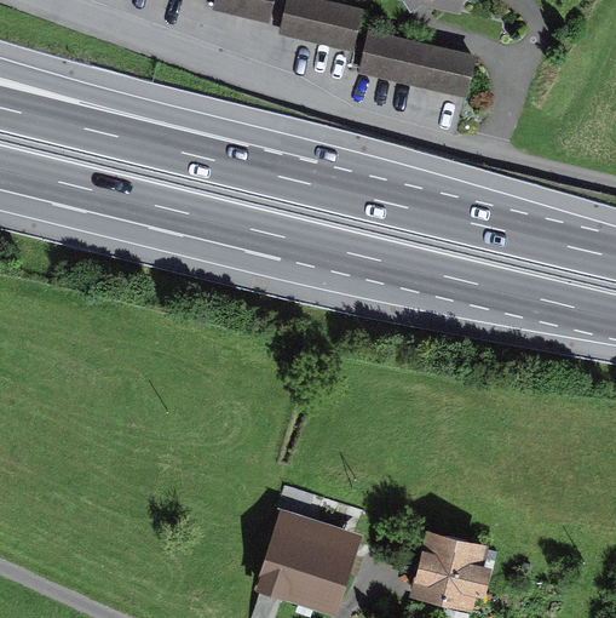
[(220,0),(218,10),(276,24),(282,0),(220,0)]
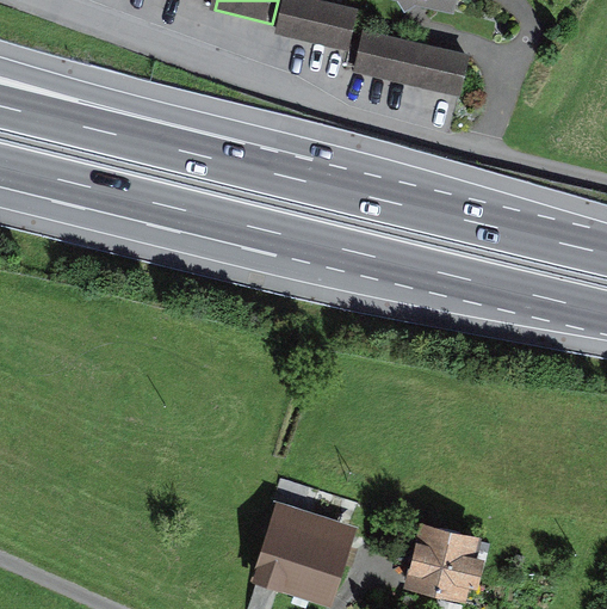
[(359,10),(323,0),(286,0),(278,34),(347,51),(359,10)]
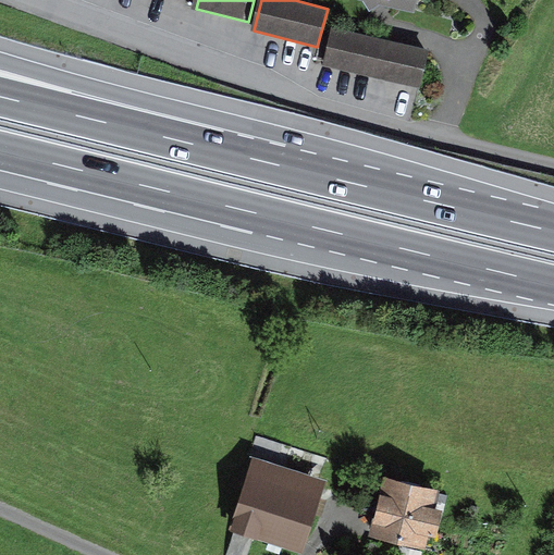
[(434,49),(336,28),(328,68),(426,88),(434,49)]
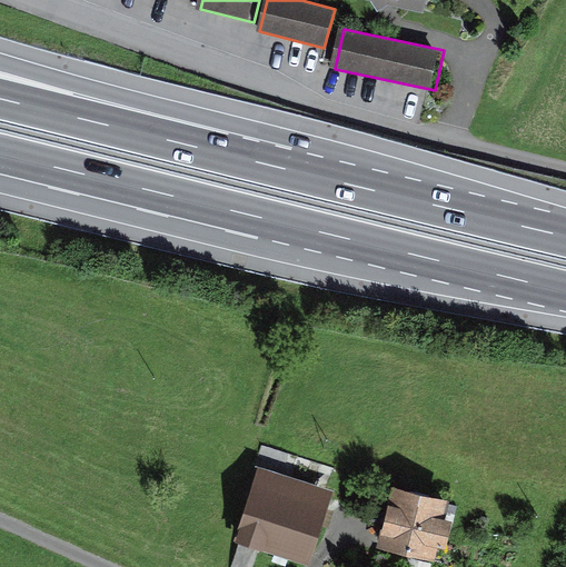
[(259,471),(237,531),(309,557),(331,498),(259,471)]
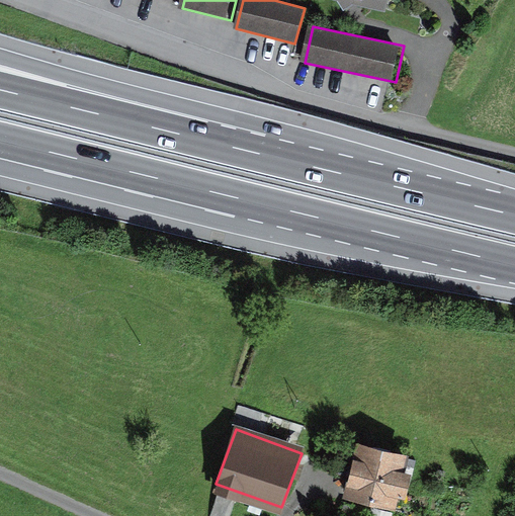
[(356,444),(341,498),(402,514),(416,460),(356,444)]
